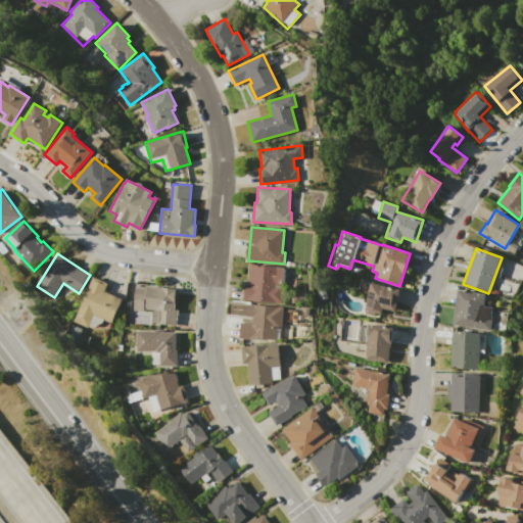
[(242,299),(243,281),(248,281),(250,264),(287,268),(283,303),(242,299)]
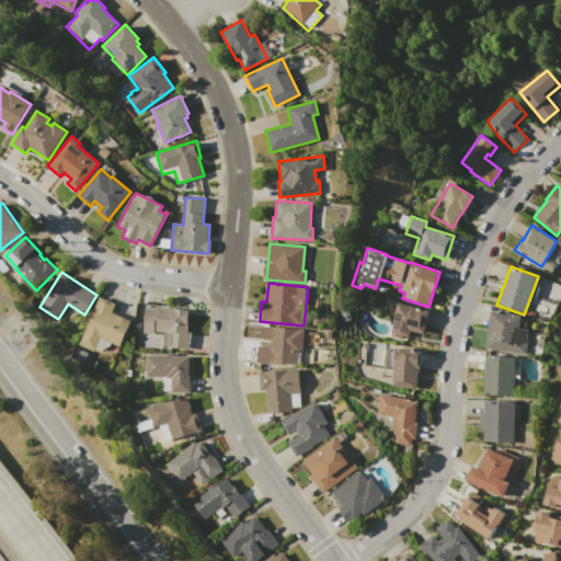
[(79,345),(101,297),(116,304),(113,312),(130,320),(119,346),(101,339),(95,352),(79,345)]
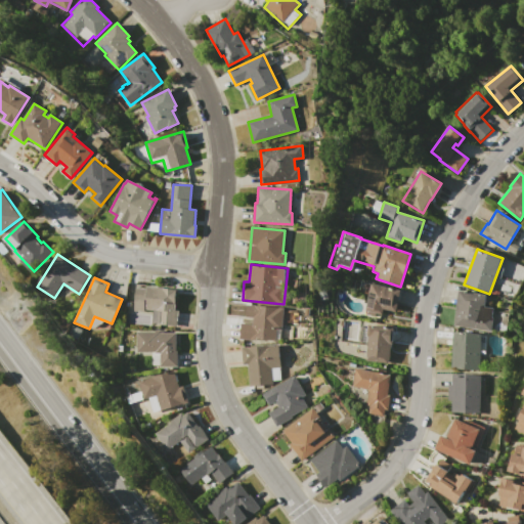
[(372,284),(400,290),(395,312),(382,309),(381,314),(365,310),(372,284)]
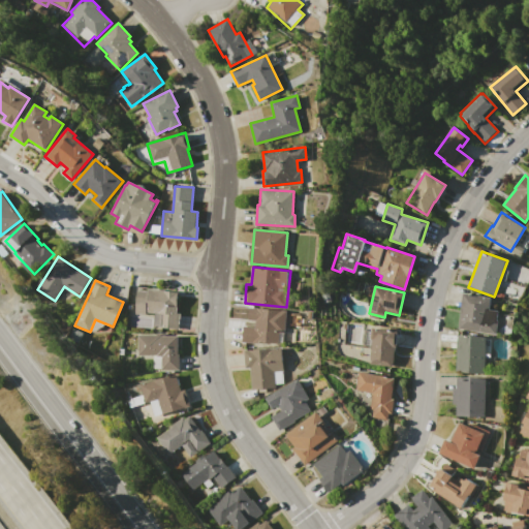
[(137,291),(148,292),(148,289),(178,291),(177,313),(180,313),(179,329),(161,328),(162,313),(136,311),(137,291)]
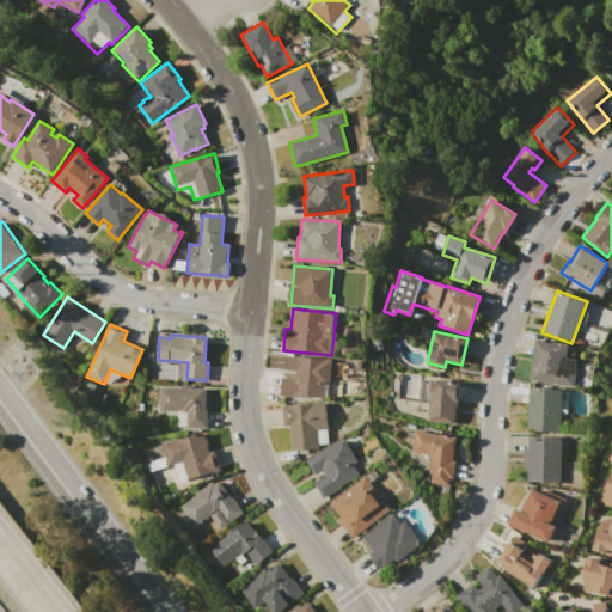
[(530,380),(537,340),(568,344),(567,357),(576,360),(573,386),(530,380)]
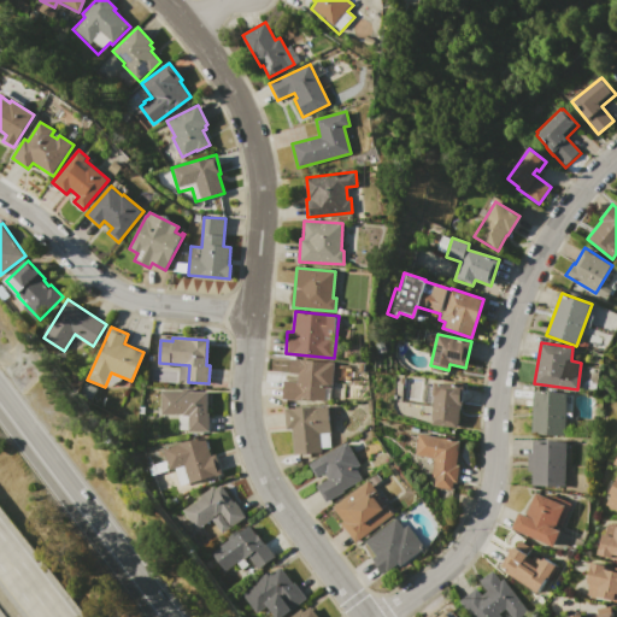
[(292,359),(335,363),(331,400),(304,398),(303,400),(283,399),(286,381),(298,382),(299,374),(291,372),(292,359)]
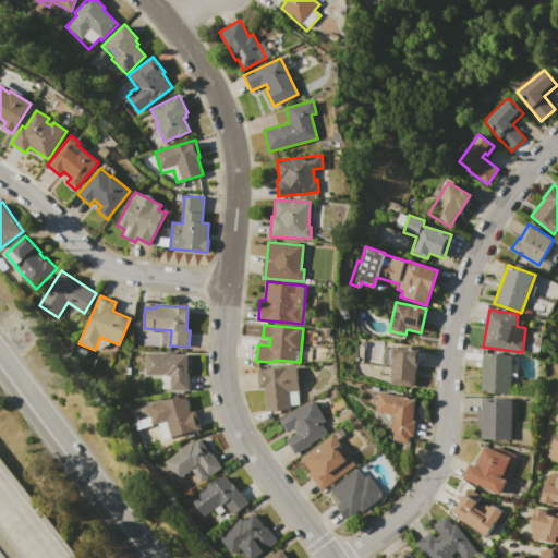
[(395,346),(420,350),(414,387),(388,383),(395,346)]
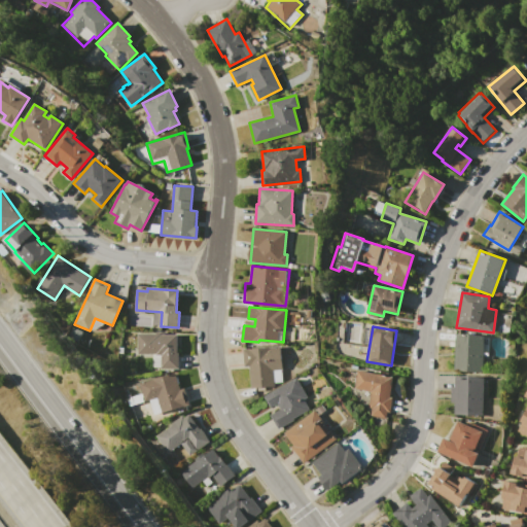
[(138,334),(177,335),(177,352),(179,352),(178,369),(161,369),(162,354),(137,354),(138,334)]
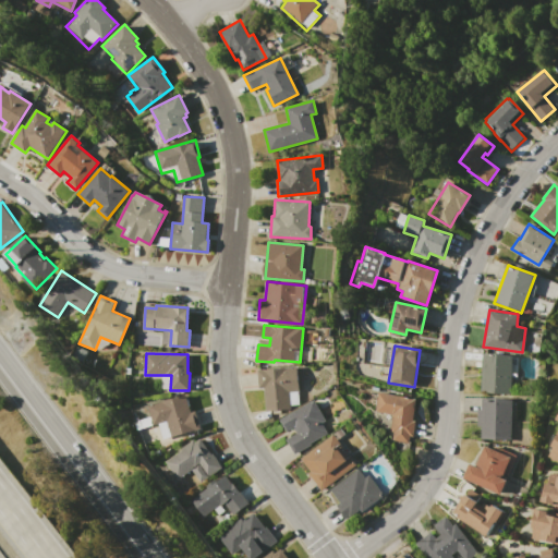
[(481,392),(482,353),(512,354),(511,393),(481,392)]
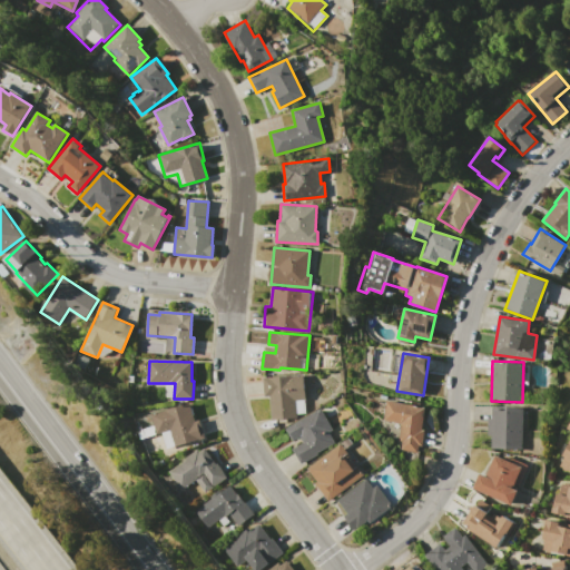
[(263,379),(304,375),(306,400),(295,401),(296,418),(272,419),(271,395),(265,395),(263,379)]
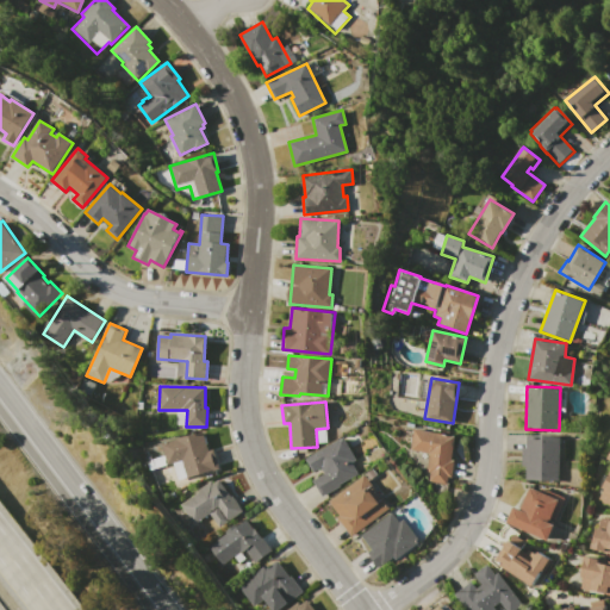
[(414,429),(454,435),(450,459),(454,460),(450,477),(447,477),(446,484),(428,480),(429,472),(425,471),(428,452),(410,448),(414,429)]
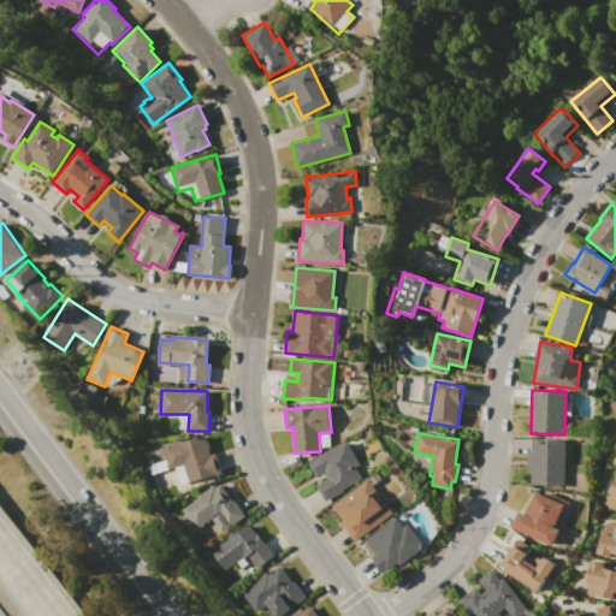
[(164,446),(205,436),(209,454),(217,452),(221,472),(188,481),(184,466),(169,469),(164,446)]
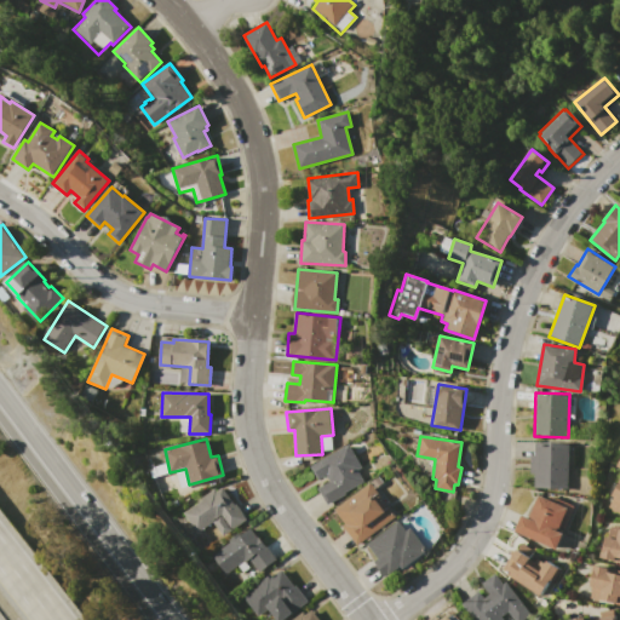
[(566,489),(534,487),(535,474),(530,472),(532,454),(537,454),(537,442),(568,443),(566,489)]
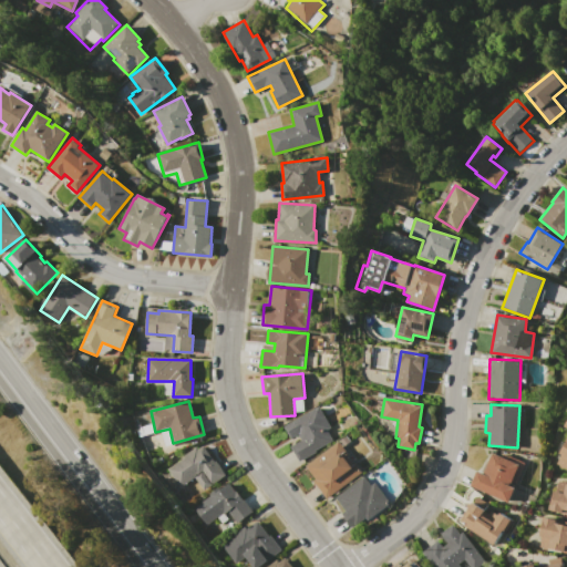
[(299,461),(290,446),(301,440),(298,433),(290,436),(285,426),(319,406),(331,428),(328,430),(333,441),(299,461)]
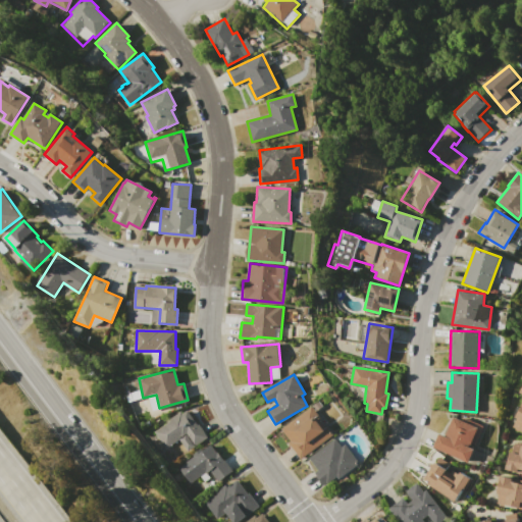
[(302,459),(289,441),(291,439),(282,429),(313,406),(334,433),(302,459)]
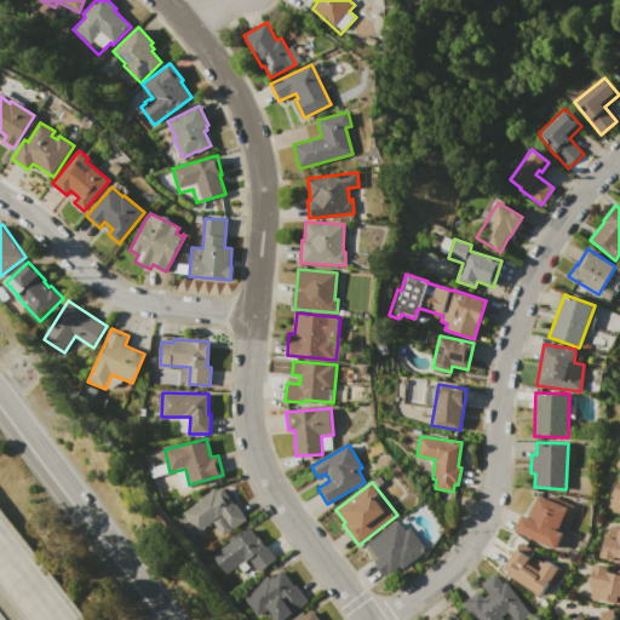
[(619,512),(609,506),(614,498),(612,497),(619,482),(619,512)]
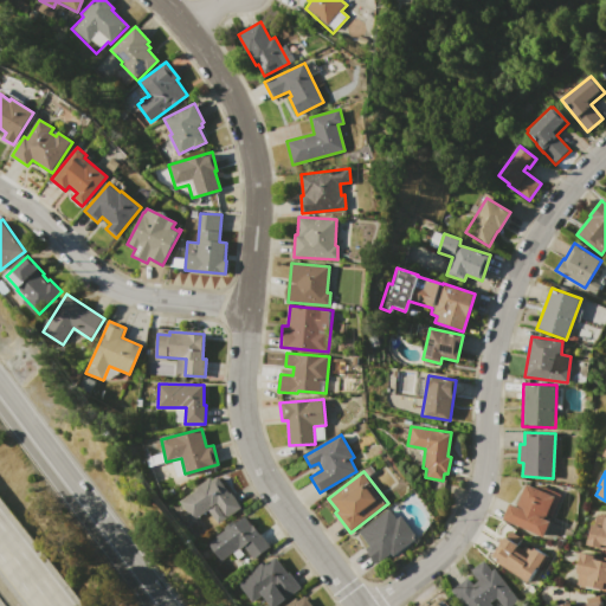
[(179,502),(211,477),(213,479),(218,476),(230,492),(231,491),(244,507),(219,526),(207,510),(194,521),(179,502)]
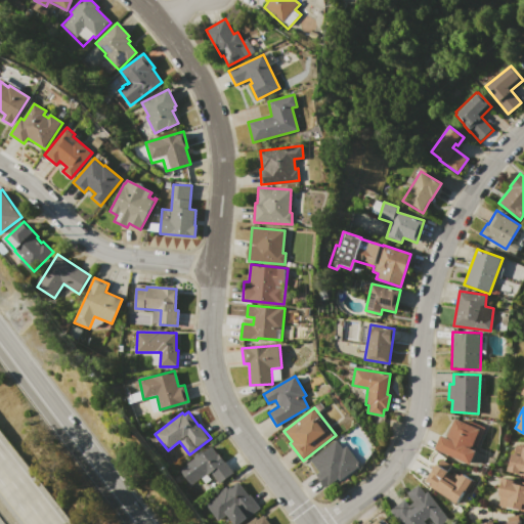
[(436,448),(442,435),(446,437),(455,418),(479,428),(481,426),(485,428),(479,443),(475,441),(472,448),(475,450),(469,464),(436,448)]
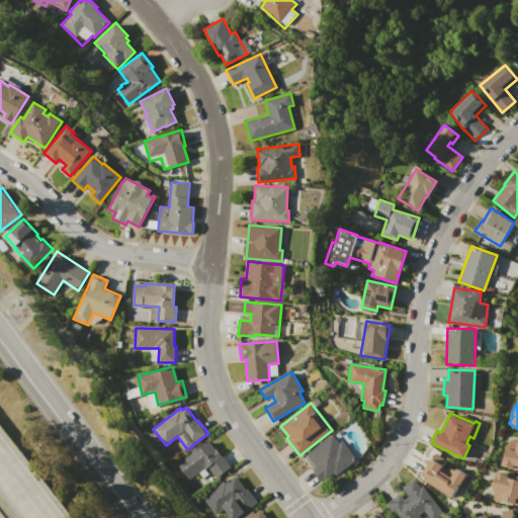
[(308,455),(333,435),(339,443),(342,441),(355,457),(351,459),(353,461),(336,475),(335,472),(323,482),(313,468),(316,466),(308,455)]
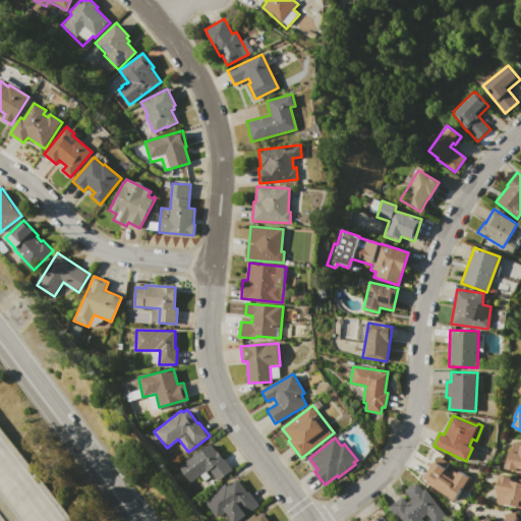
[(520,472),(505,468),(507,463),(512,442),(516,443),(517,441),(520,442),(520,472)]
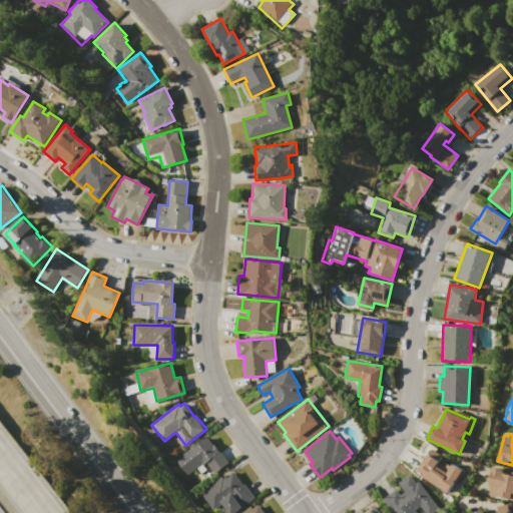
[(175,458),(199,440),(200,441),(208,435),(229,463),(214,474),(205,462),(188,475),(175,458)]
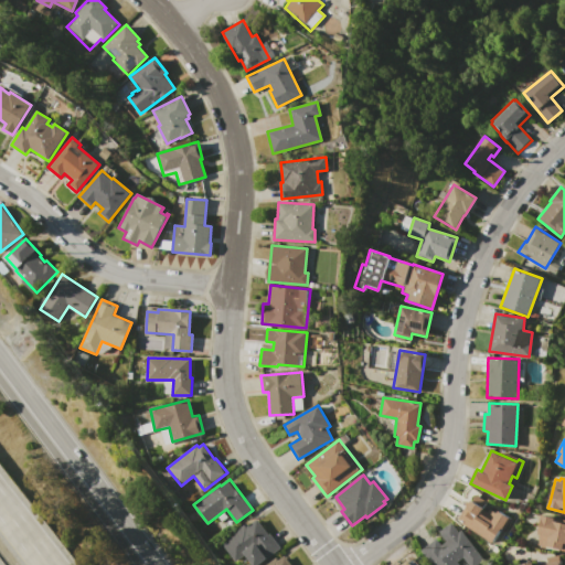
[(511,519),(503,529),(502,528),(491,542),(457,516),(470,499),(482,507),(484,504),(497,513),(499,510),(511,519)]
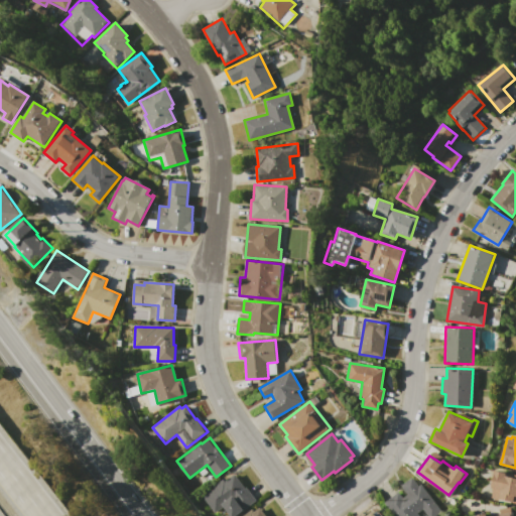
[(515,503),(491,497),(493,488),(491,487),(496,470),(515,474),(515,503)]
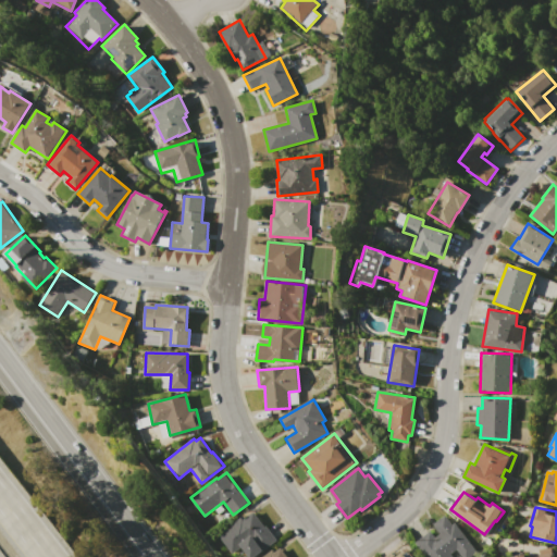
[(219,536),(252,510),(265,527),(267,525),(277,540),(254,556),(249,556),(240,544),(231,552),(219,536)]
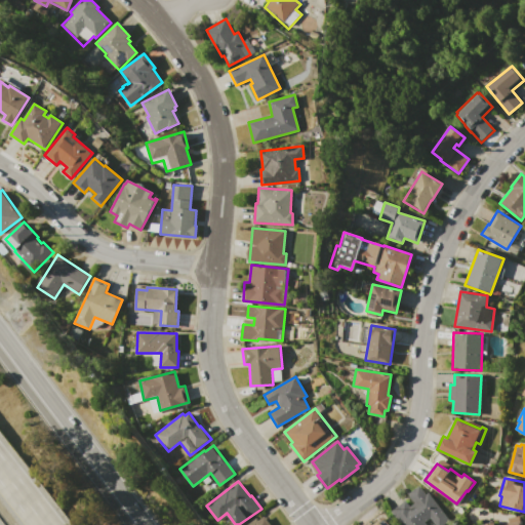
[(401,524),(391,512),(405,500),(410,507),(415,502),(409,494),(419,485),(427,494),(429,492),(449,519),(440,524),(436,524),(431,518),(423,522),(426,524),(401,524)]
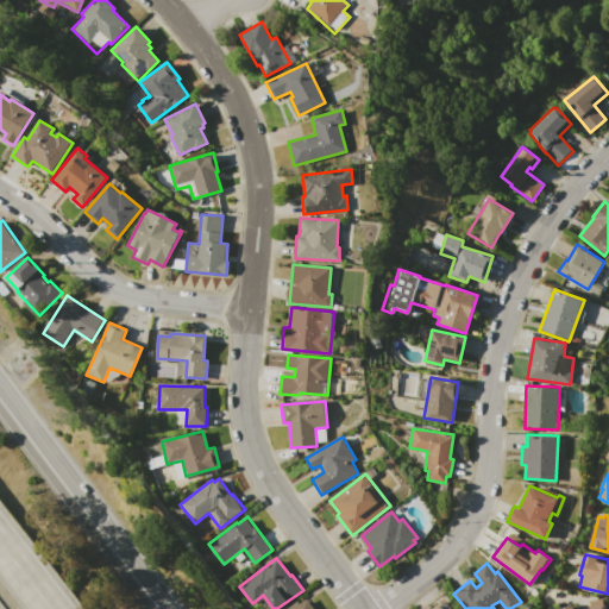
[(287,608),(297,601),(300,603),(306,598),(314,608),(287,608)]
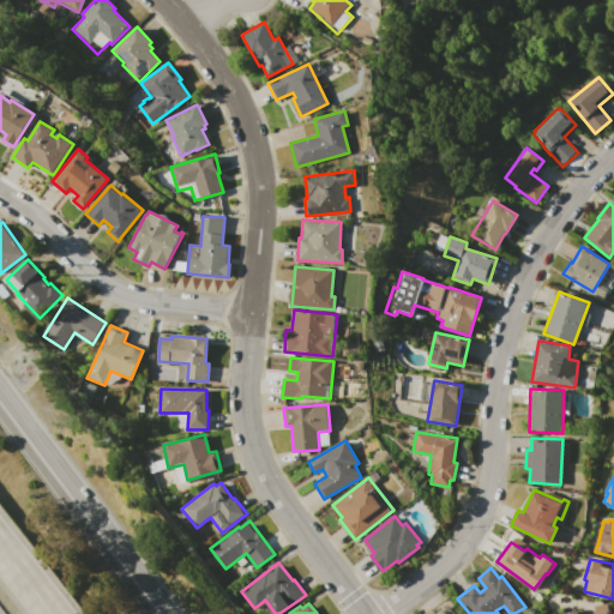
[(563,613),(579,611),(579,613),(595,613),(594,606),(609,603),(611,613),(563,613)]
